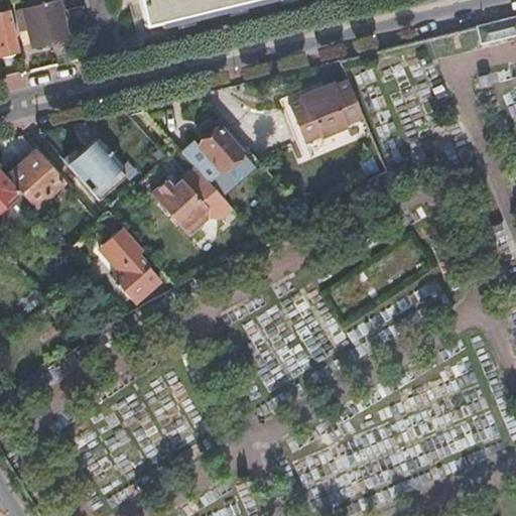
[(70,37),(60,0),(16,10),(20,29),(27,27),(32,45),(70,37)]
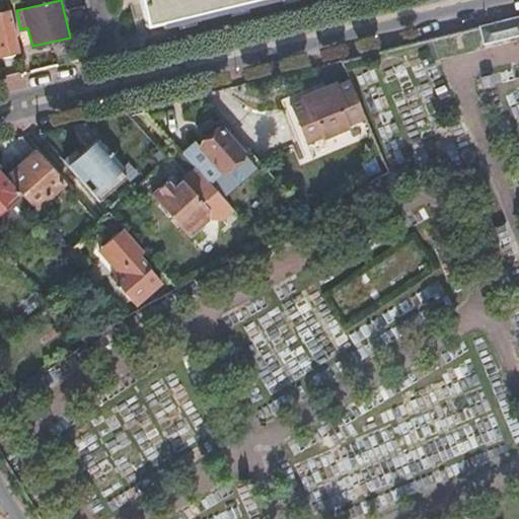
[(140,0),(146,24),(246,0),(140,0)]
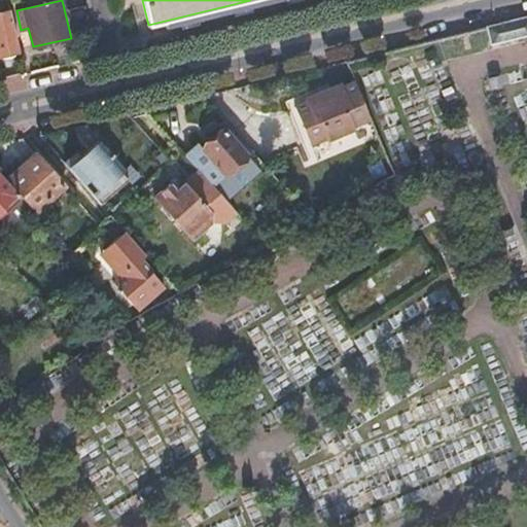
[(84,5),(68,9),(76,41),(92,37),(84,5)]
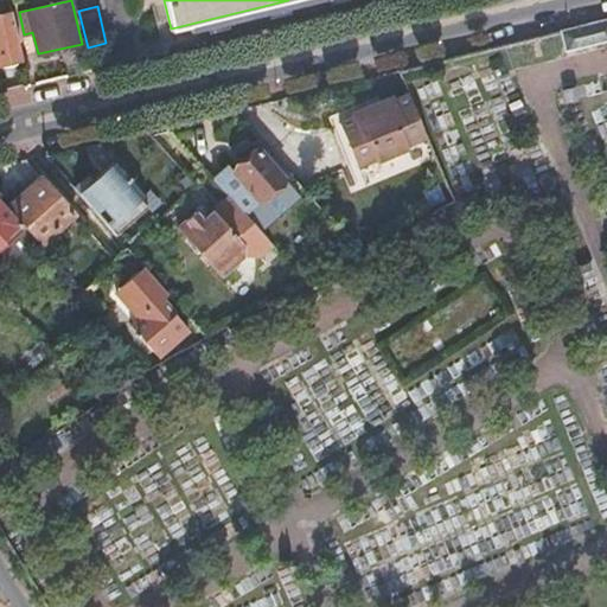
[(0,62),(23,58),(13,11),(0,13),(0,62)]
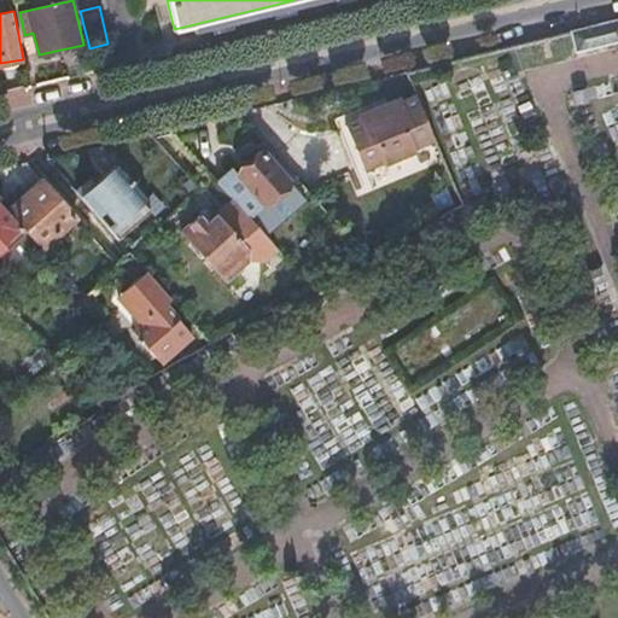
[(617,22),(572,34),(577,54),(617,44),(617,22)]
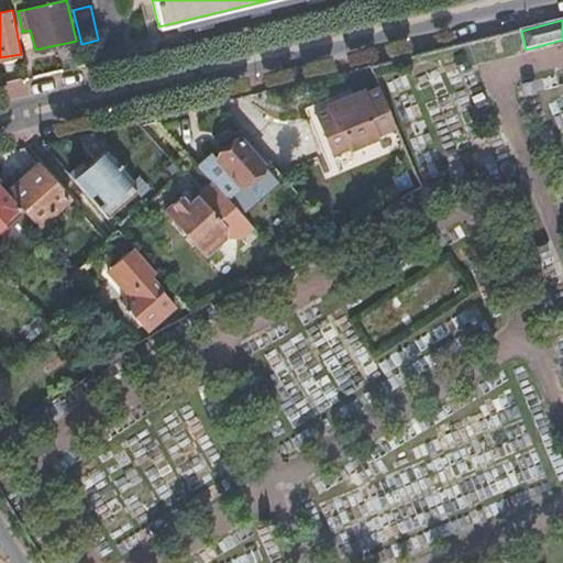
[(377,135),(395,128),(378,89),(366,95),(365,91),(353,96),(354,99),(339,106),(338,102),(326,107),(327,110),(315,116),(330,155),(349,147),(350,151),(378,139),(377,135)]
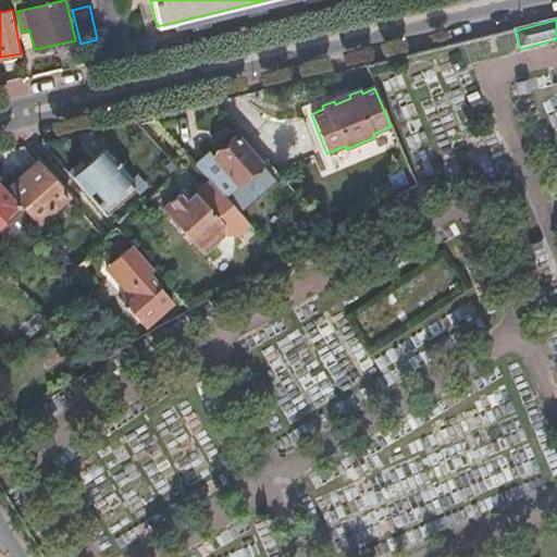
[(225,197),(261,165),(237,137),(201,170),(211,182),(225,197)]
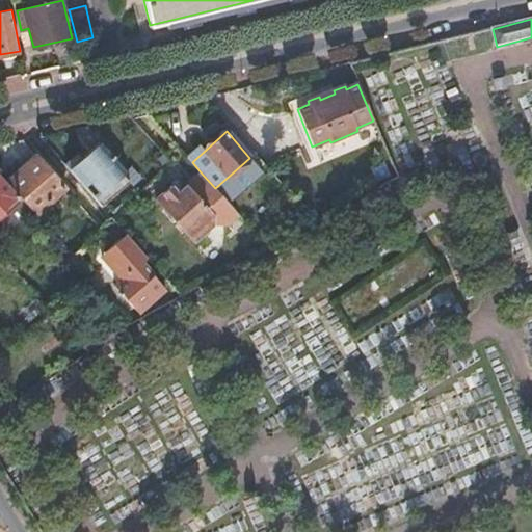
[(126,171),(102,144),(83,160),(71,171),(102,206),(126,185),(120,177),(126,171)]
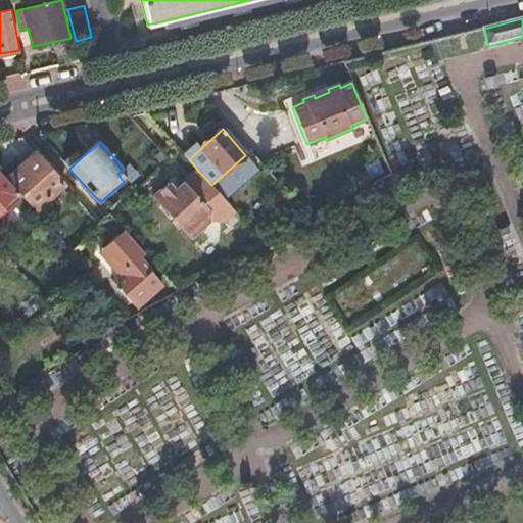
[(170,161),(162,152),(156,158),(163,167),(170,161)]
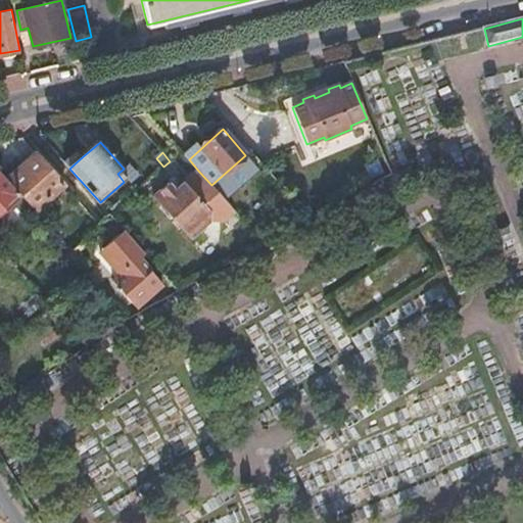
[(78,153),(65,163),(69,169),(82,157),(78,153)]
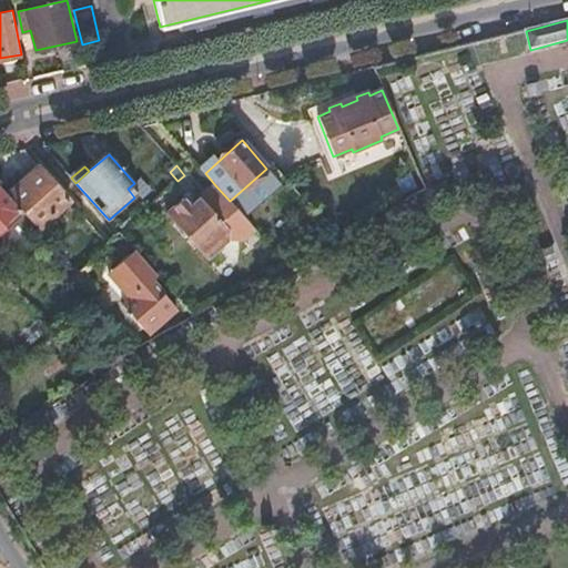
[(8,195),(39,231),(70,202),(39,168),(8,195)]
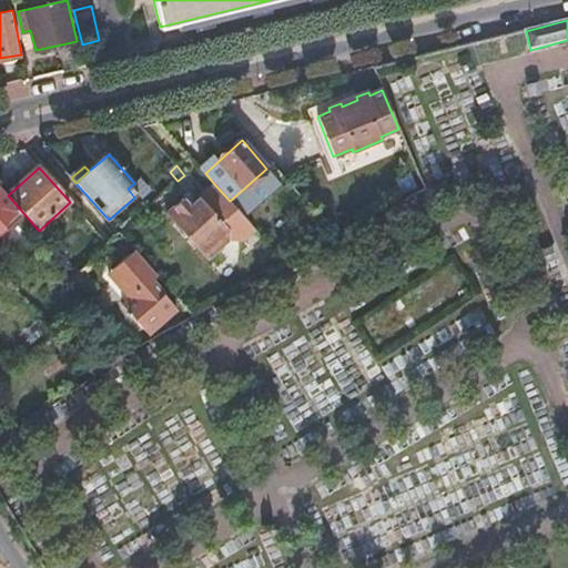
[(230,201),(241,214),(277,181),(266,169),(230,201)]
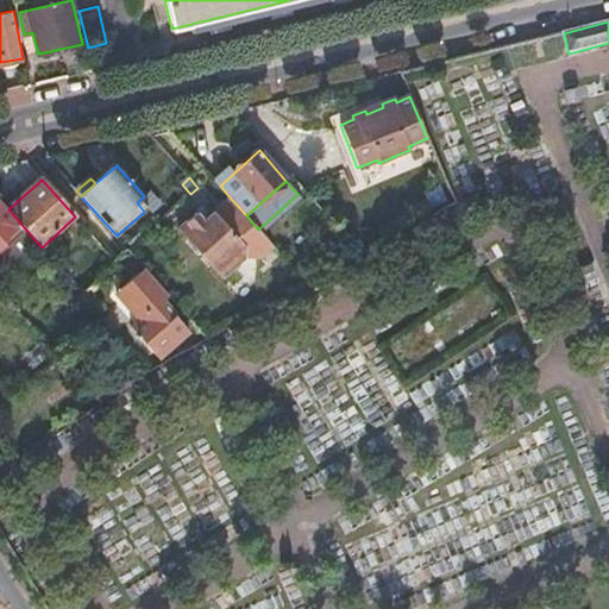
[(246,215),(231,199),(203,223),(195,213),(179,230),(221,278),(243,259),(258,259),(272,245),(258,230),(246,215)]
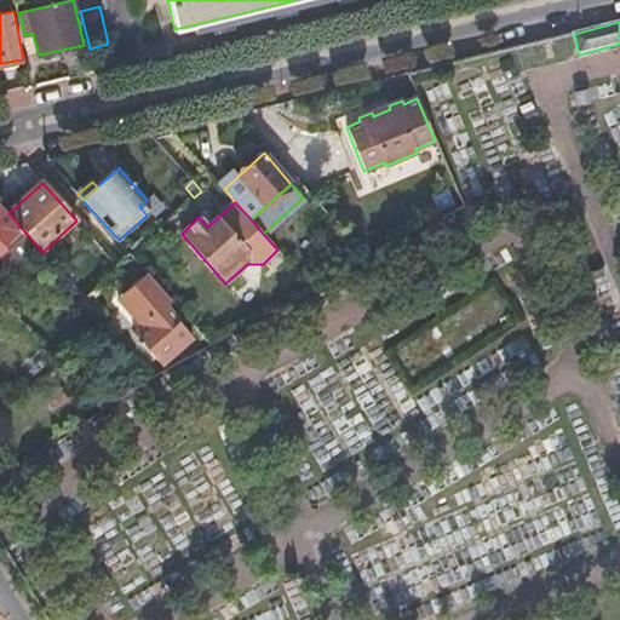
[(0,250),(19,233),(0,210),(0,250)]
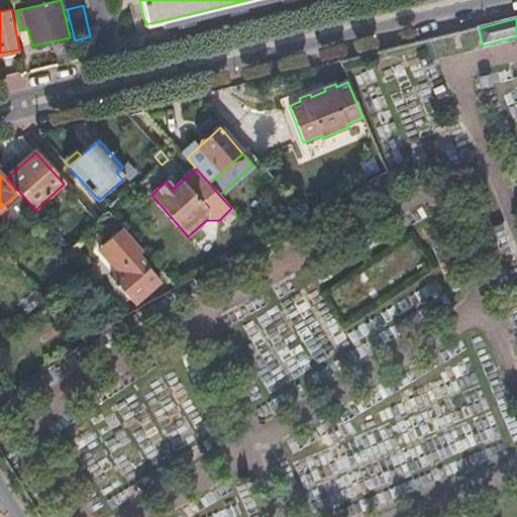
[(100,249),(104,254),(127,233),(123,229),(100,249)]
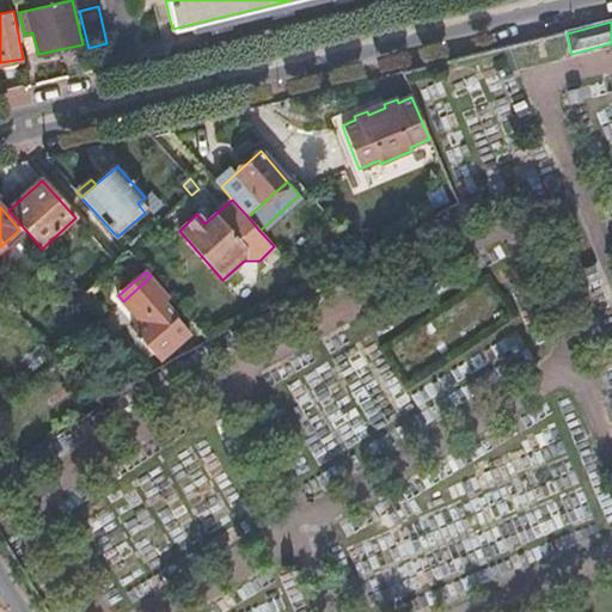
[(141,322),(132,329),(159,361),(190,334),(164,304),(170,298),(151,276),(123,301),(141,322)]
